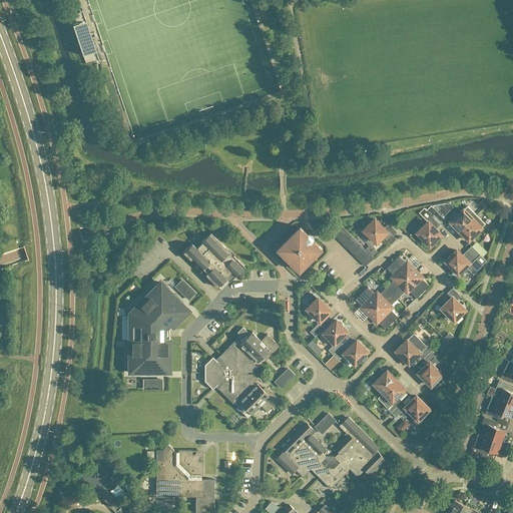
[(82,13),(69,17),(86,65),(99,61),(82,13)]
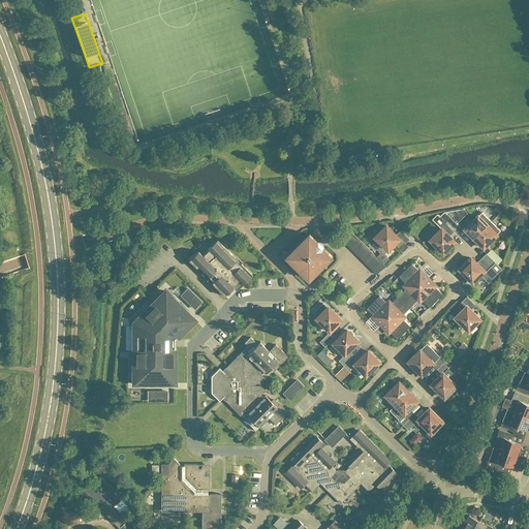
[(430,241),(443,254),(455,243),(449,238),(454,232),(445,224),(450,219),(444,213),(439,218),(437,216),(432,220),(441,230),(430,241)]
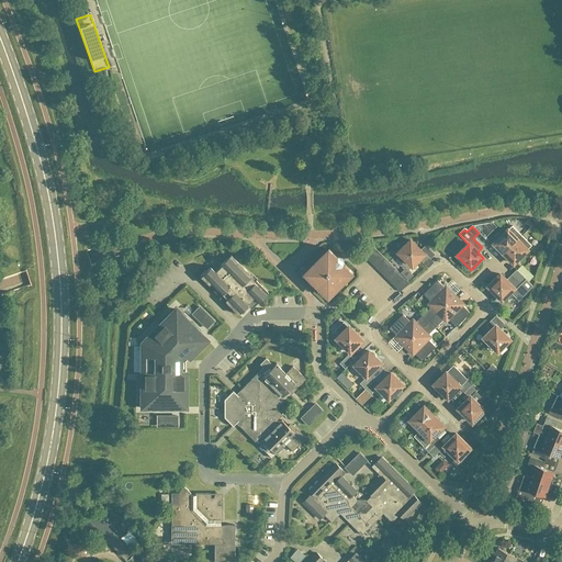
[(512,227),(494,245),(504,255),(521,237),(512,227)]
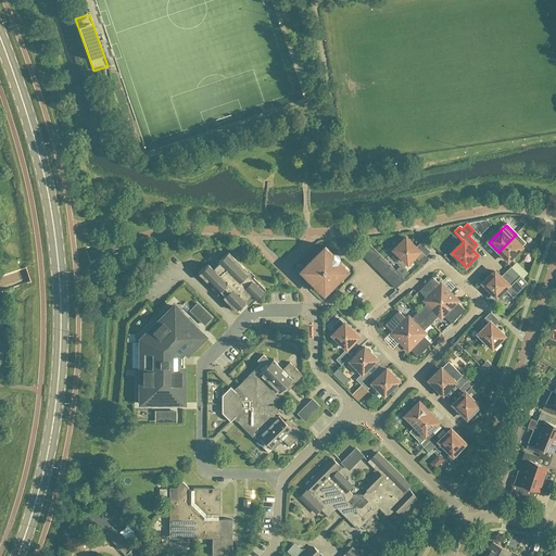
[(477,244),(482,239),(474,230),(468,236),(477,244)]
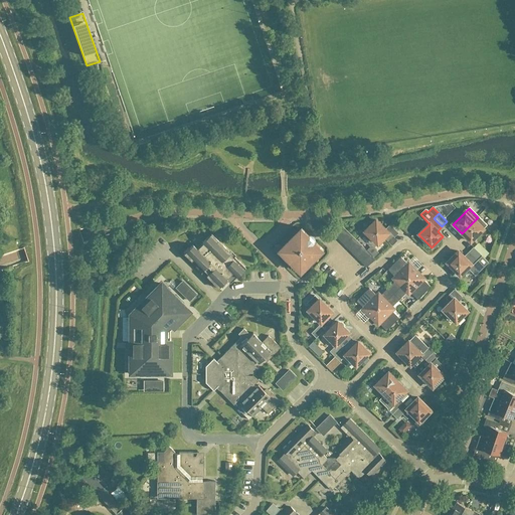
[(478,217),(462,233),(471,242),(487,226),(478,217)]
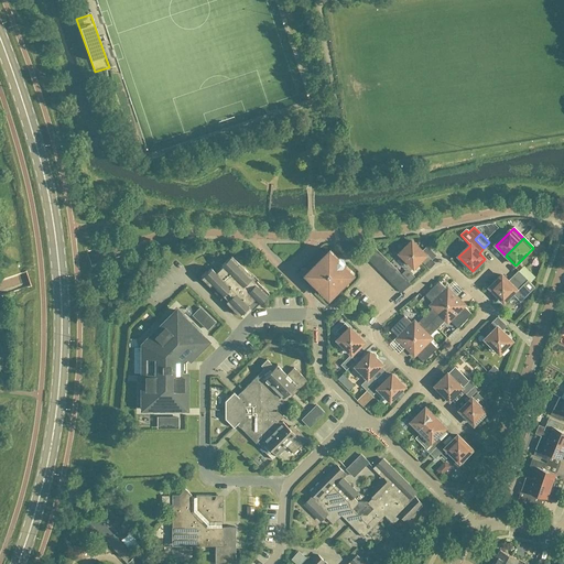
[(422,252),(412,242),(400,255),(414,269),(426,257),(431,262),(436,257),(426,247),(422,252)]
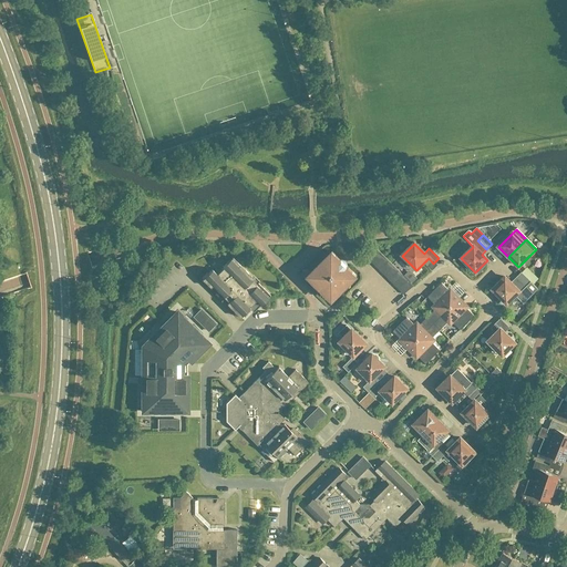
[(370,261),(379,253),(374,248),(364,257),(370,261)]
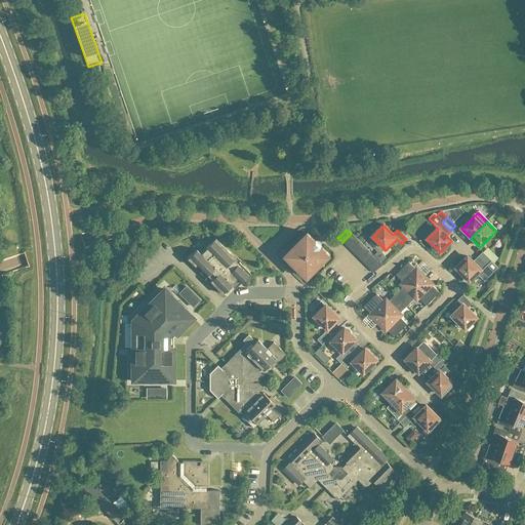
[(330,256),(316,242),(308,234),(284,256),(307,279),(330,256)]
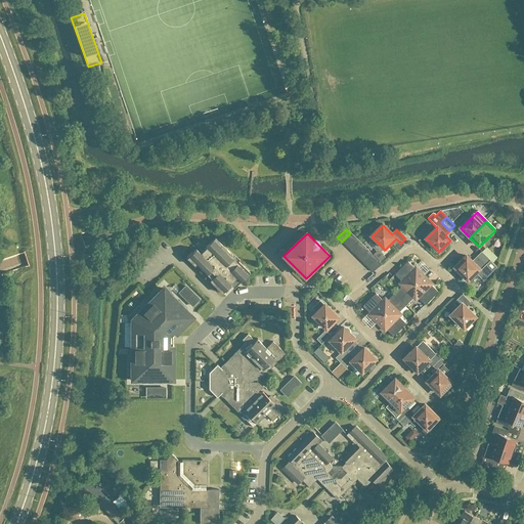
[(350,233),(342,242),(346,247),(354,237),(350,233)]
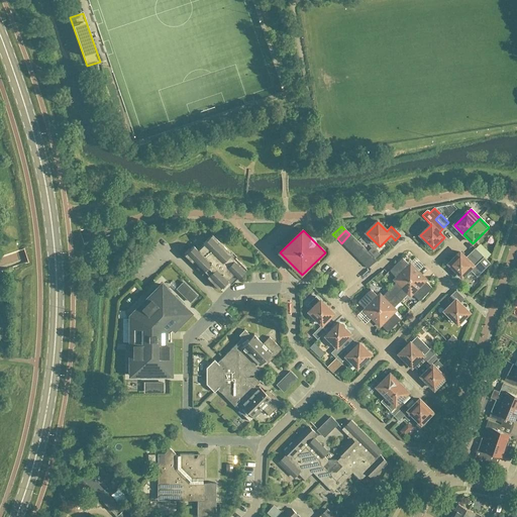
[(345,247),(354,239),(349,234),(341,243),(345,247)]
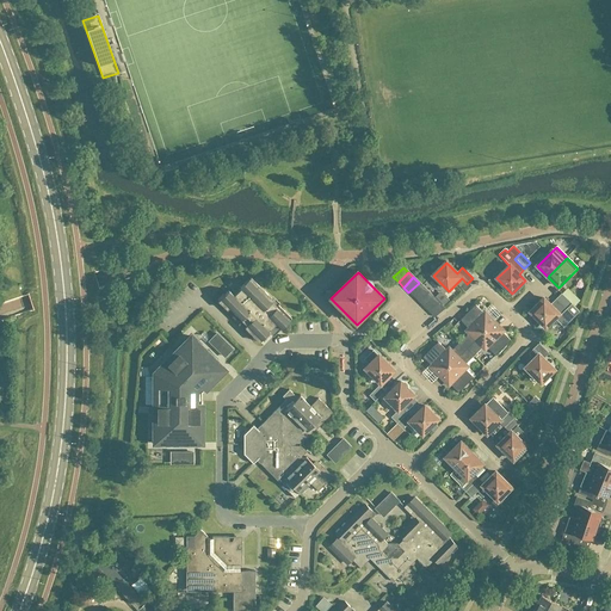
[(277,326),(281,329),(291,320),(251,278),(240,289),(240,290),(234,296),(228,291),(218,302),(259,344),(277,326)]
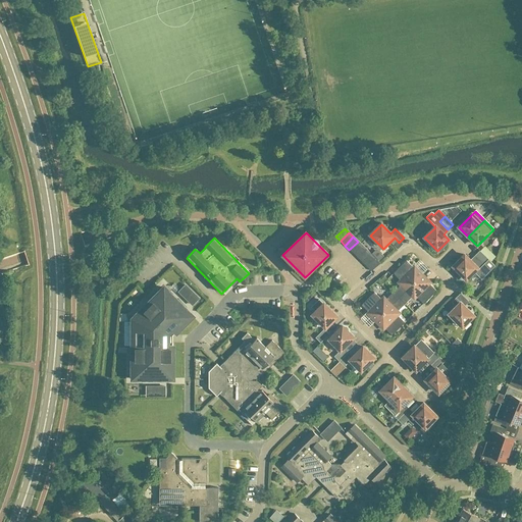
[(358,242),(349,250),(354,254),(362,246),(358,242)]
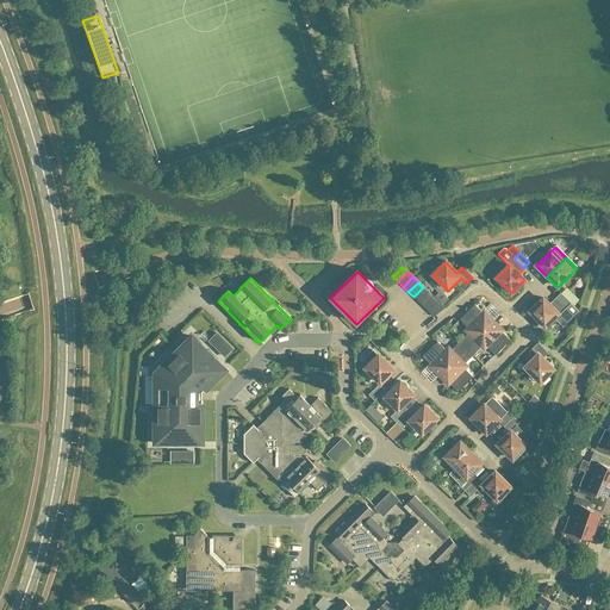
[(568,285),(562,290),(573,304),(579,299),(568,285)]
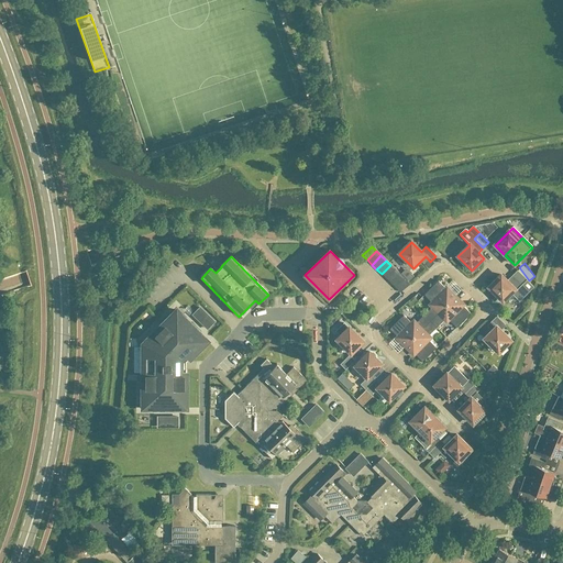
[(386,279),(395,269),(390,265),(382,274),(386,279)]
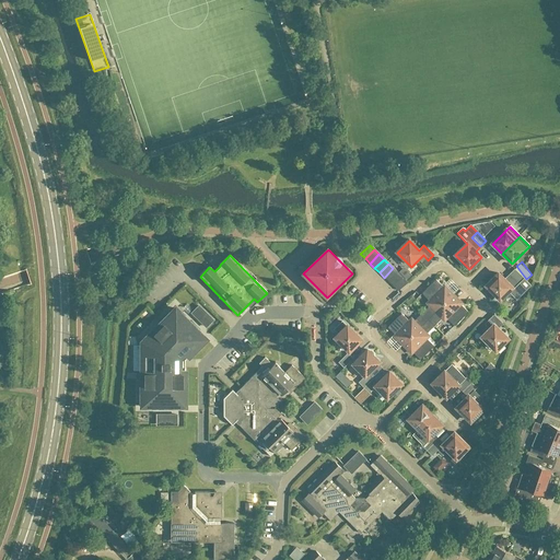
[(393,268),(384,278),(388,282),(398,273),(393,268)]
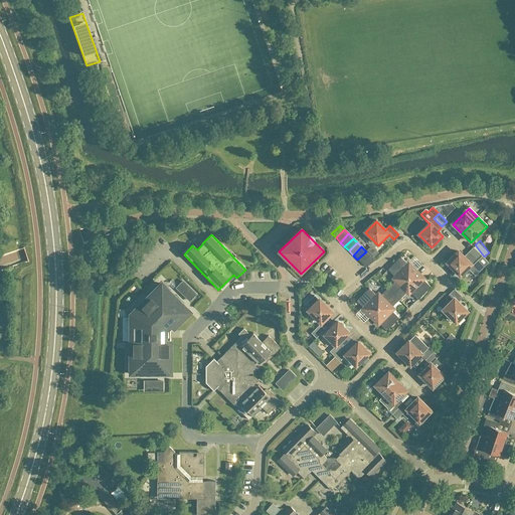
[(473,248),(468,253),(477,262),(482,256),(473,248)]
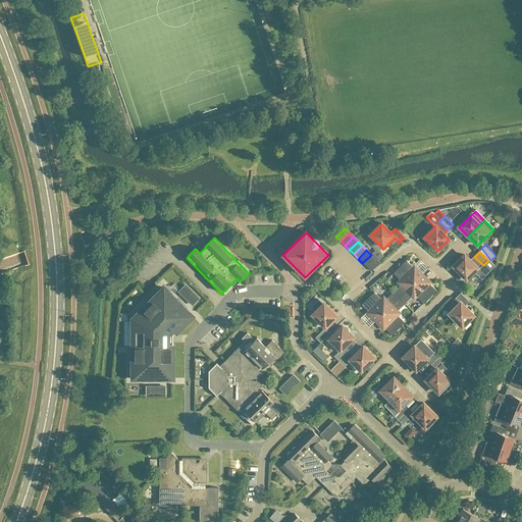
[(367,267),(375,259),(371,255),(362,263),(367,267)]
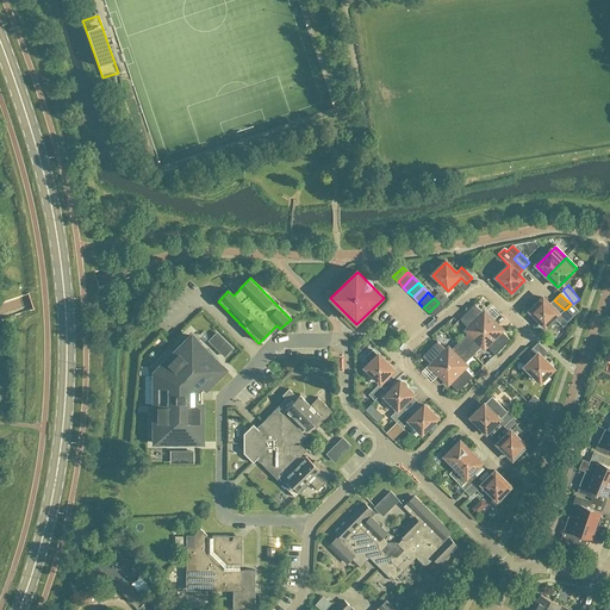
[(546,327),(554,318),(564,328),(579,312),(571,304),(565,310),(554,300),(549,305),(543,299),(530,312),(546,327)]
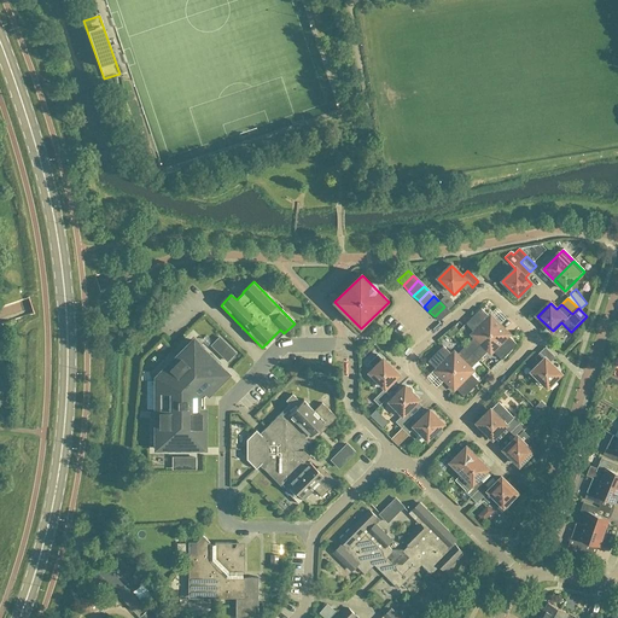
[(435,316),(439,322),(450,313),(444,307),(435,316)]
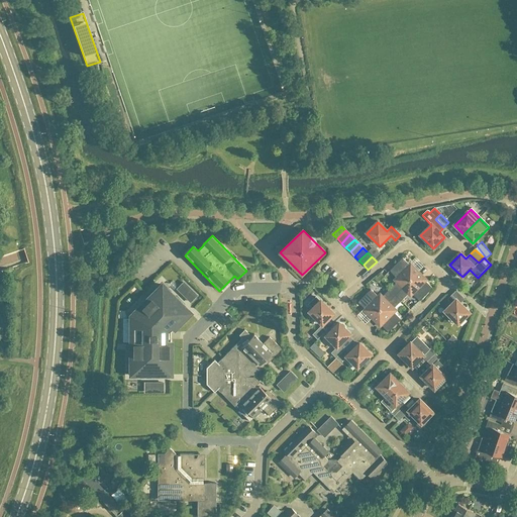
[(395,296),(417,274),(402,259),(390,272),(399,281),(389,290),(395,296)]
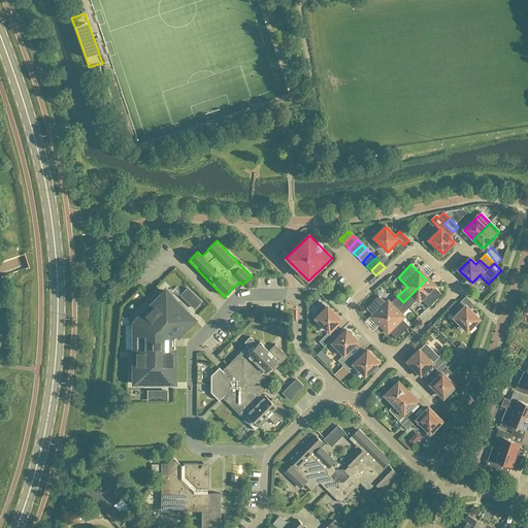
[(428,307),(441,295),(426,279),(403,302),(409,308),(419,298),(428,307)]
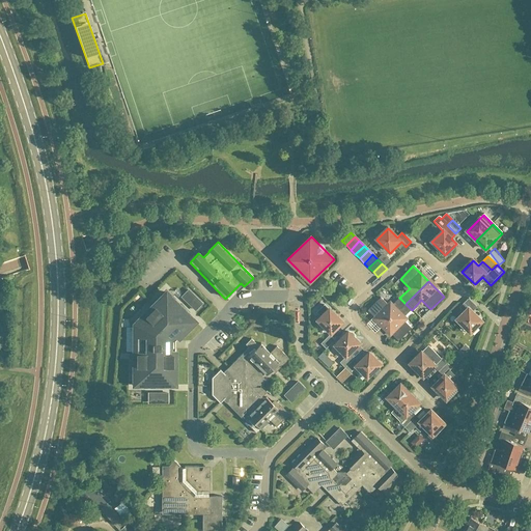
[(182,298),(195,311),(201,304),(188,291),(182,298)]
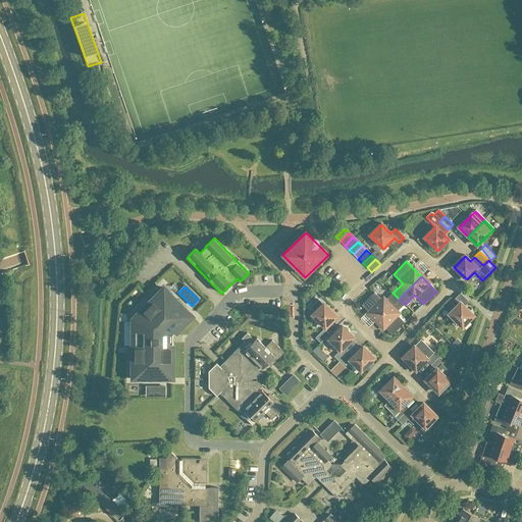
[(132,379),(172,379),(172,344),(168,344),(168,336),(172,336),(192,317),(163,289),(133,320),(132,379)]
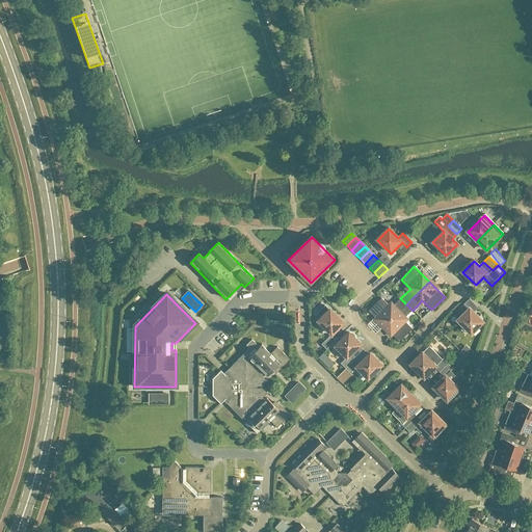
[(381,298),(369,312),(383,327),(406,304),(400,298),(391,308),(381,298)]
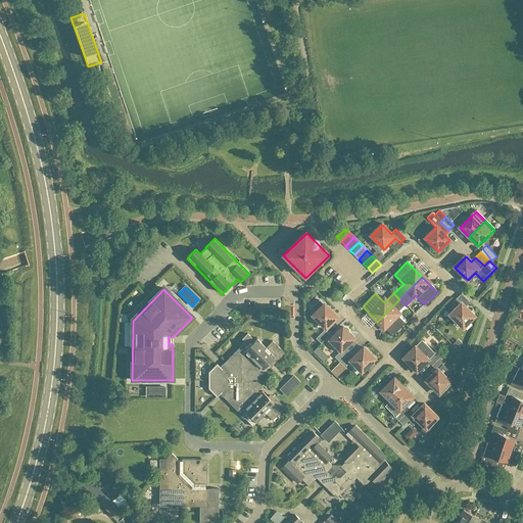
[(450,315),(464,328),(474,317),(466,307),(470,303),(462,294),(453,303),(457,308),(450,315)]
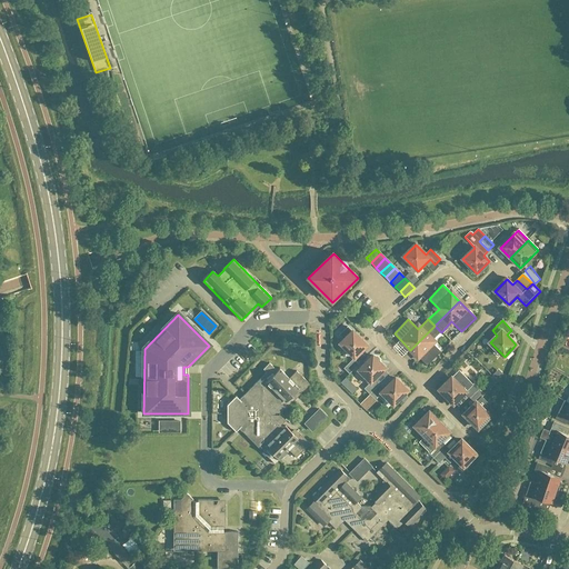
[(365,328),(369,333),(377,328),(372,321),(365,328)]
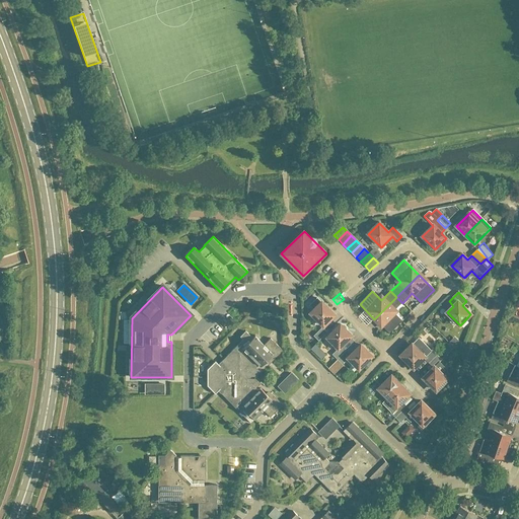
[(396,297),(374,319),(389,335),(402,321),(393,312),(402,303),(396,297)]
